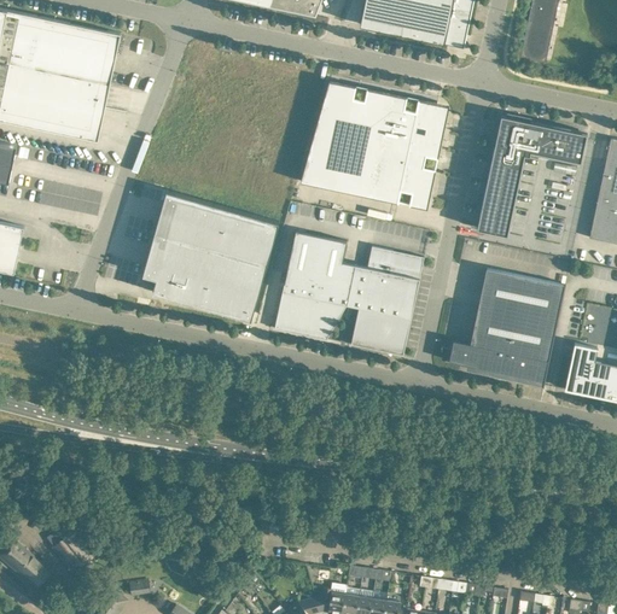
[(272,0),(268,10),(271,10),(271,9),(269,9),(272,0),(284,0),(280,10),(279,10),(279,11),(283,12),(284,12),(295,15),(301,16),(309,17),(309,18),(314,19),(315,16),(319,5),(320,5),(321,0),(272,0)]
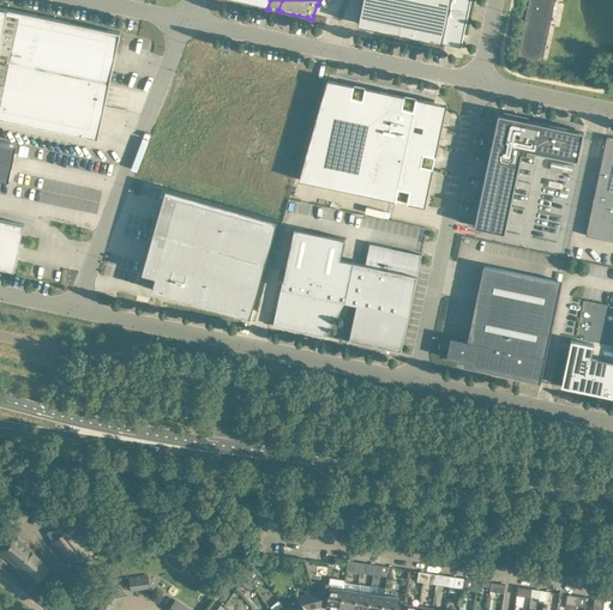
[(462,37),(469,0),(361,0),(356,26),(450,47),(460,49),(462,37)]
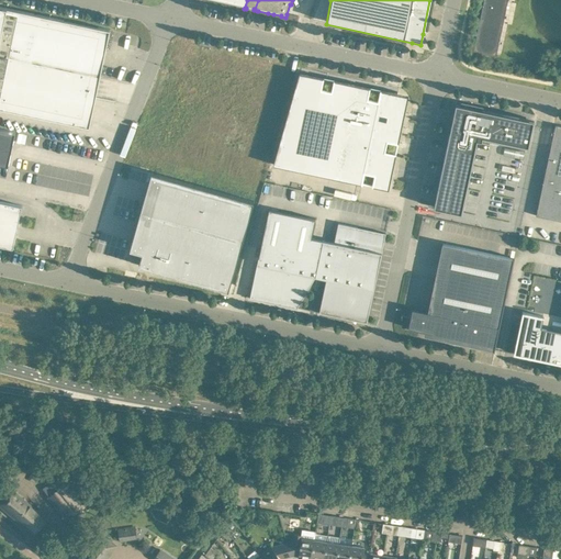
[(495,59),(507,0),(483,0),(472,54),(495,59)]
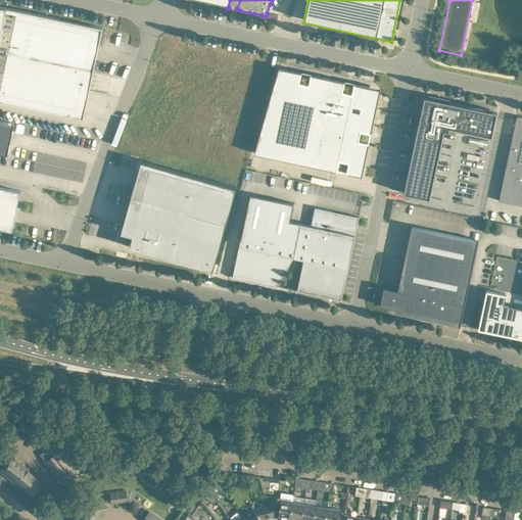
[(0,55),(92,76),(101,31),(0,8),(0,55)]
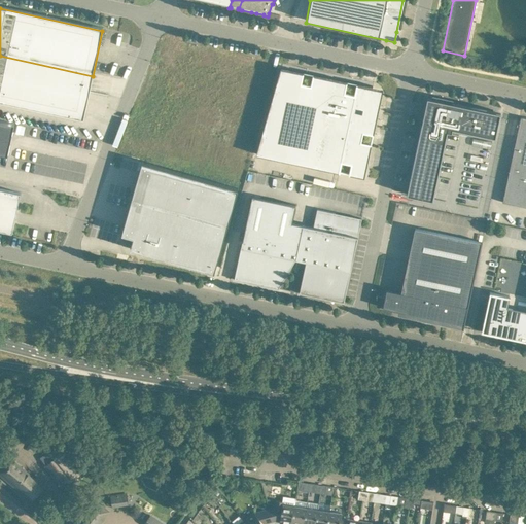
[(93,76),(0,56),(0,104),(82,121),(93,76)]
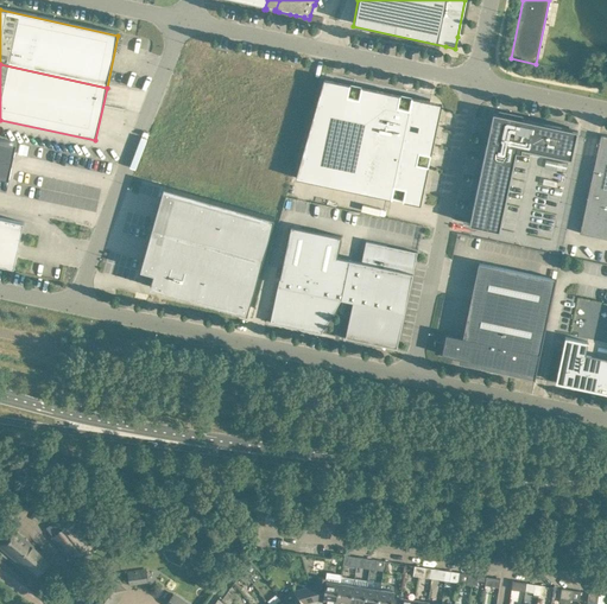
[(422,195),(438,119),(441,106),(429,103),(385,94),(374,91),(323,81),(295,180),(408,205),(419,208),(422,195)]
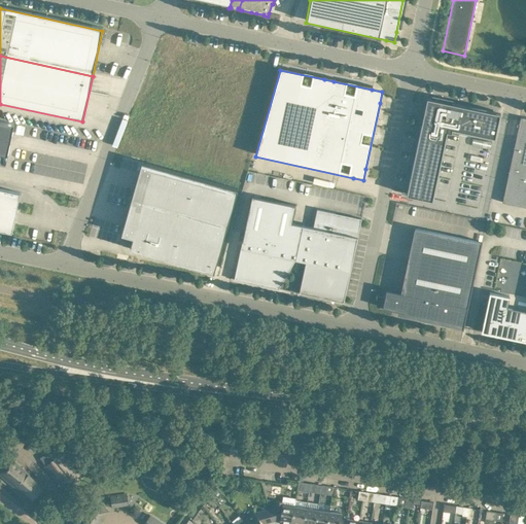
[(426,100),(425,102),(420,128),(424,129),(411,187),(408,187),(406,197),(410,198),(410,197),(427,200),(426,202),(431,203),(447,134),(451,134),(451,131),(494,140),(495,136),(494,136),(497,120),(498,120),(499,115),(426,100)]
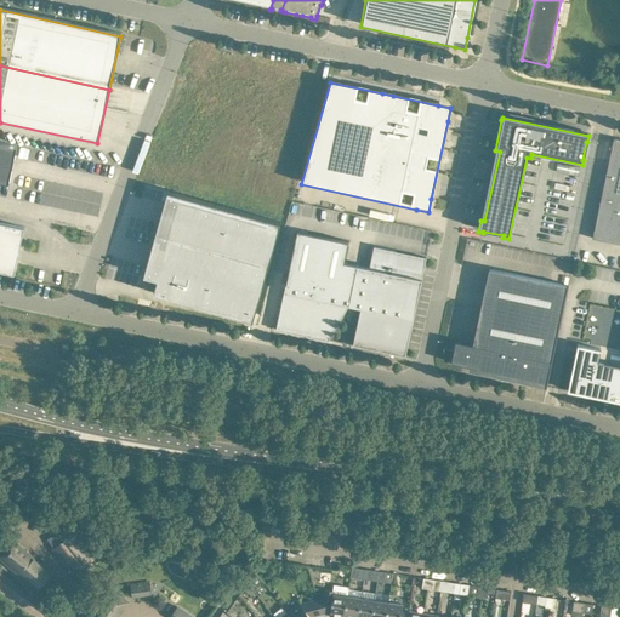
[(619,247),(619,142),(612,141),(590,241),(619,247)]
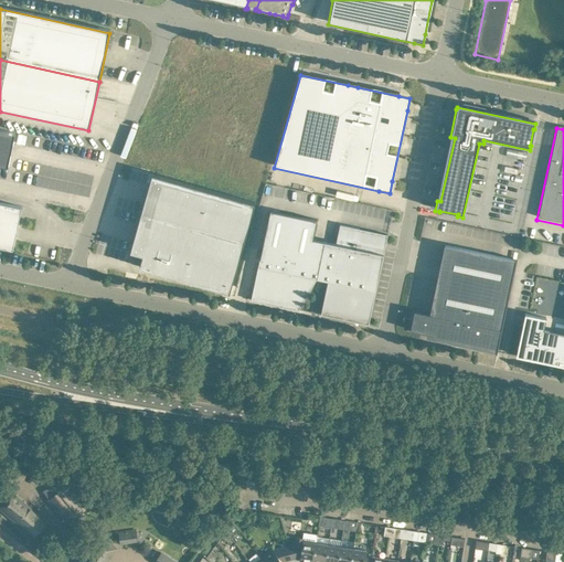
[(0,168),(8,170),(14,136),(0,133),(0,168)]
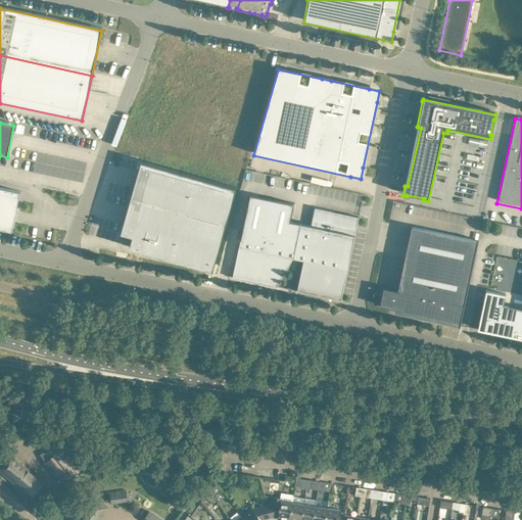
[(128,249),(211,274),(235,190),(140,162),(120,235),(131,238),(128,249)]
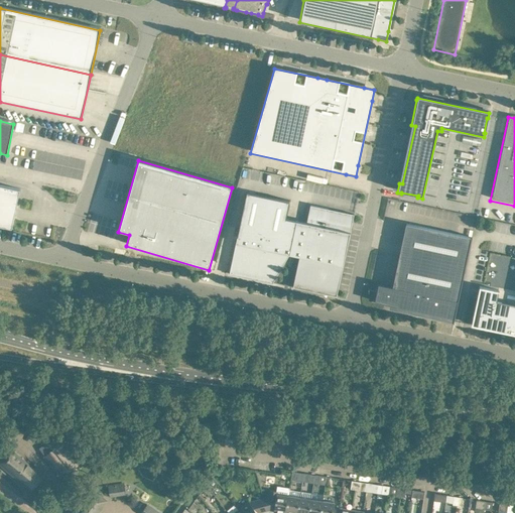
[(0,228),(11,231),(19,191),(0,187),(0,228)]
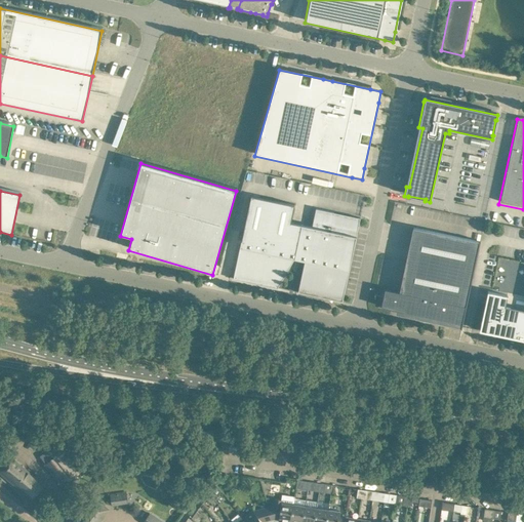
[(276,290),(294,261),(301,227),(290,225),(293,207),(250,198),(241,242),(240,242),(232,281),(276,290)]
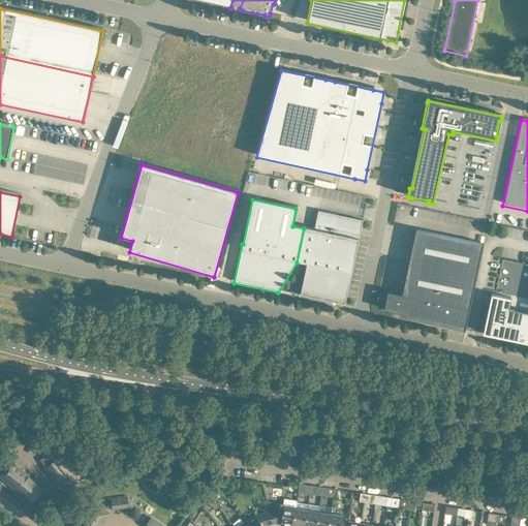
[(313,230),(304,228),(297,263),(306,265),(300,298),(344,307),(362,222),(317,213),(313,230)]
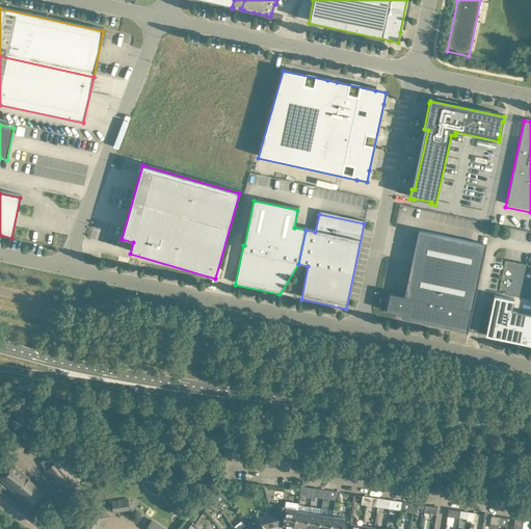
[(467,335),(485,246),(484,246),(484,247),(418,234),(404,298),(389,295),(386,313),(412,319),(412,321),(467,333),(466,335),(467,335)]
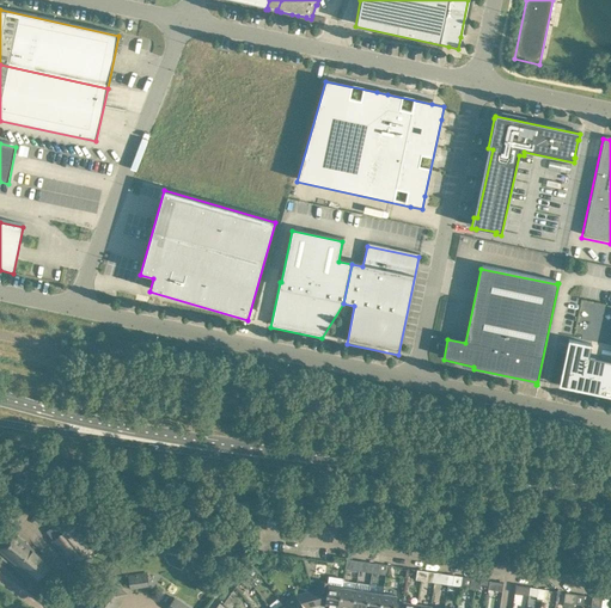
[(558,388),(610,399),(610,363),(588,358),(591,349),(591,348),(568,343),(558,388)]
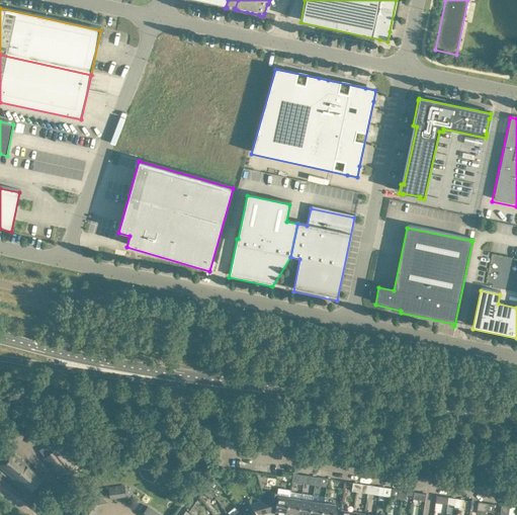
[(51,442),(38,452),(44,459),(42,460),(60,482),(93,456),(64,444),(59,439),(54,444),(51,442)]
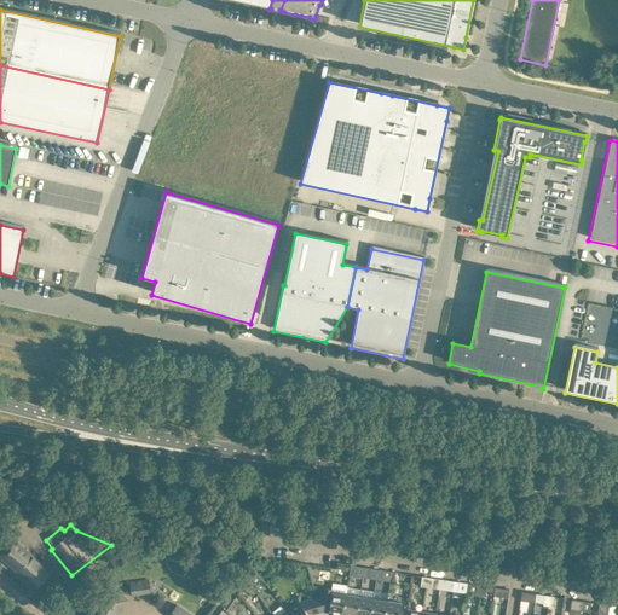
[(0,560),(36,591),(56,569),(44,560),(39,566),(12,543),(0,557),(0,560)]
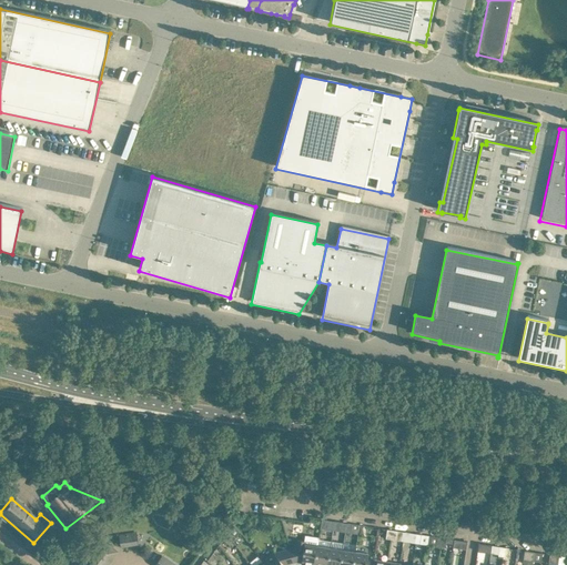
[(228,535),(224,538),(232,544),(234,541),(228,535)]
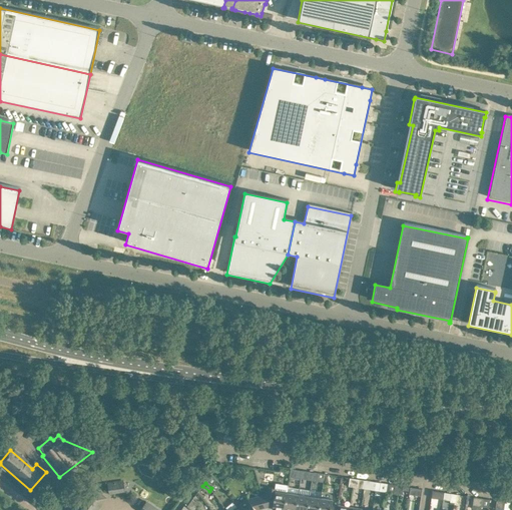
[(106,486),(108,496),(123,493),(121,484),(106,486)]
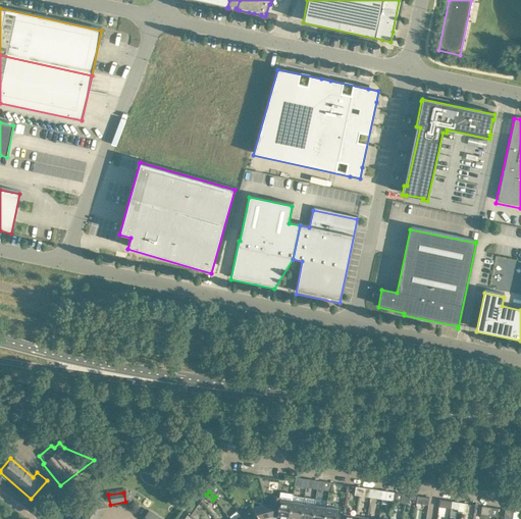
[(168,503),(181,512),(189,502),(175,492),(168,503)]
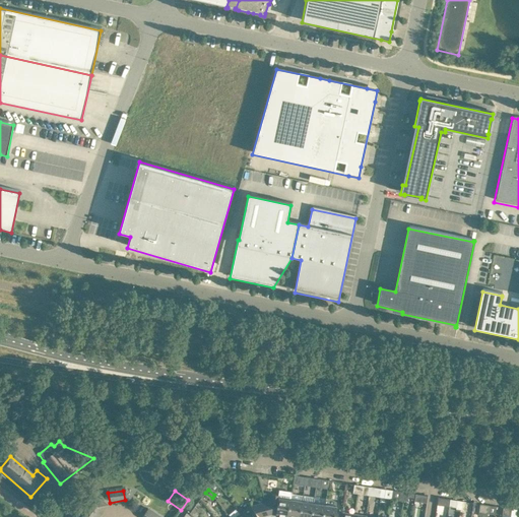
[(271,497),(269,504),(264,505),(267,516),(271,516),(275,515),(275,516),(287,516),(289,502),(292,494),(278,492),(277,498),(271,497)]
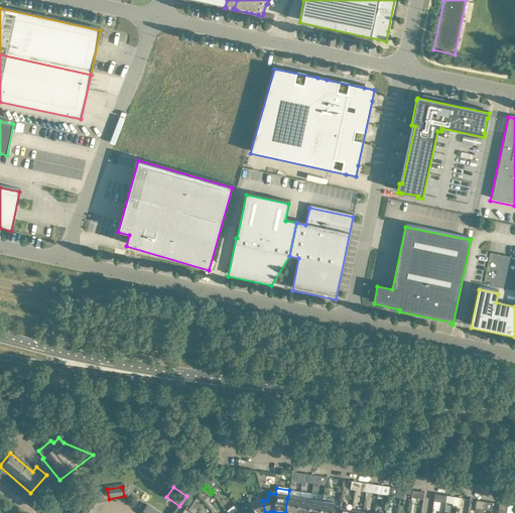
[(208,498),(211,494),(204,489),(202,493),(208,498)]
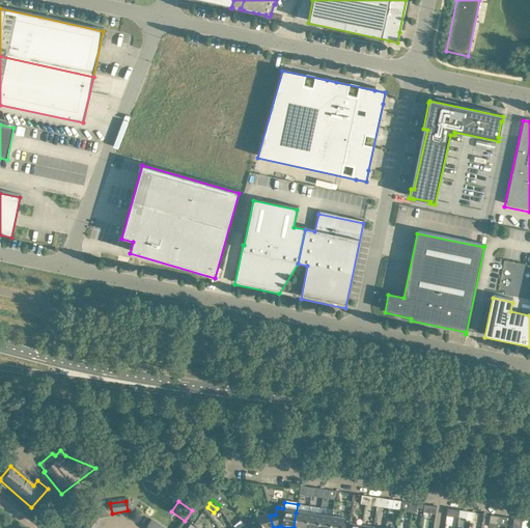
[(102,527),(110,518),(92,505),(76,527),(102,527)]
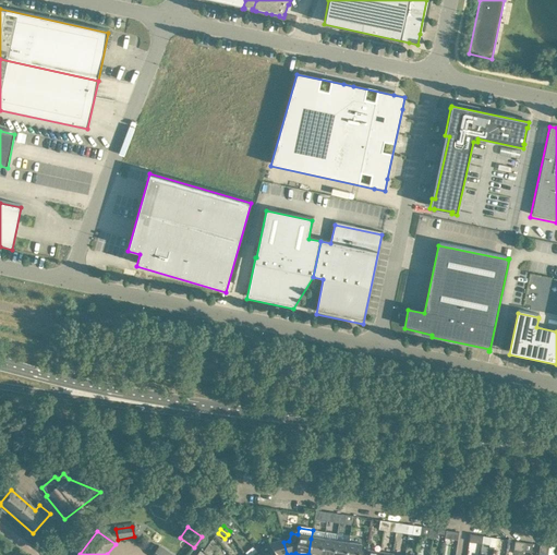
[(445,533),(444,541),(457,543),(458,535),(445,533)]
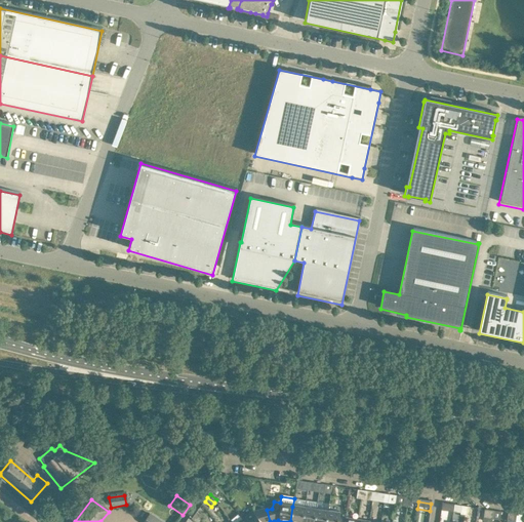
[(314,521),(316,511),(317,505),(306,503),(305,509),(303,521),(314,521)]
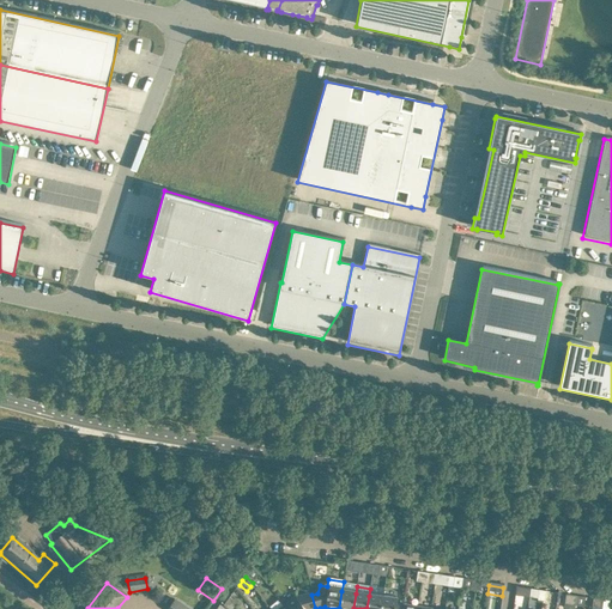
[(514,597),(528,600),(529,591),(516,589),(514,597)]
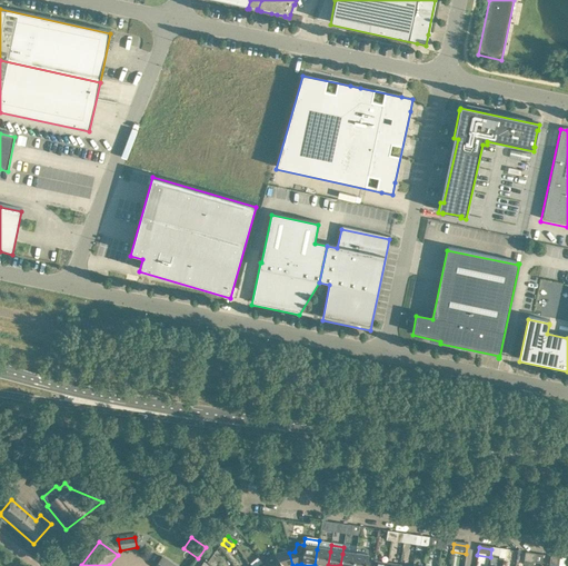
[(317,549),(315,565),(328,565),(330,552),(317,549)]
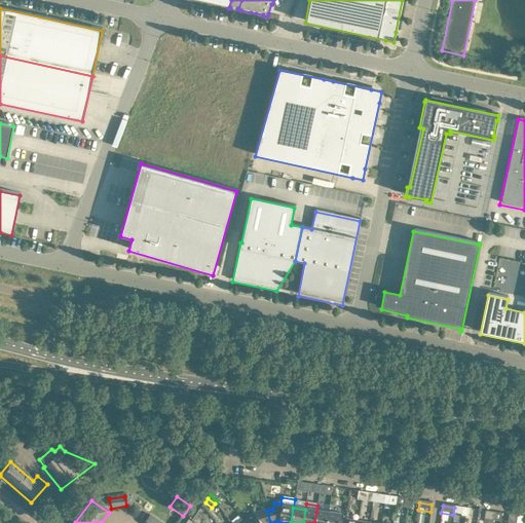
[(460,516),(460,517),(464,518),(465,510),(454,508),(453,515),(460,516)]
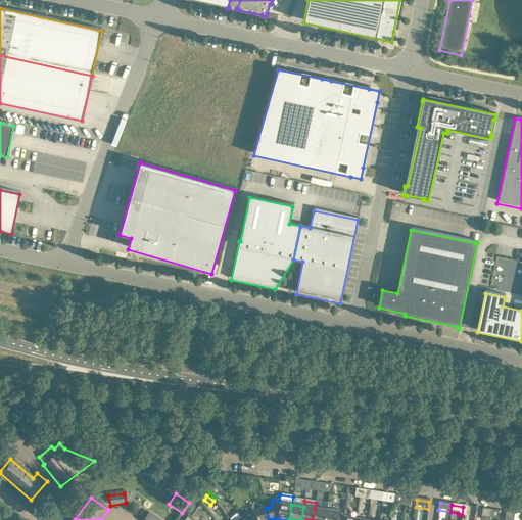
[(252,512),(251,511),(242,519),(269,519),(266,508),(252,512)]
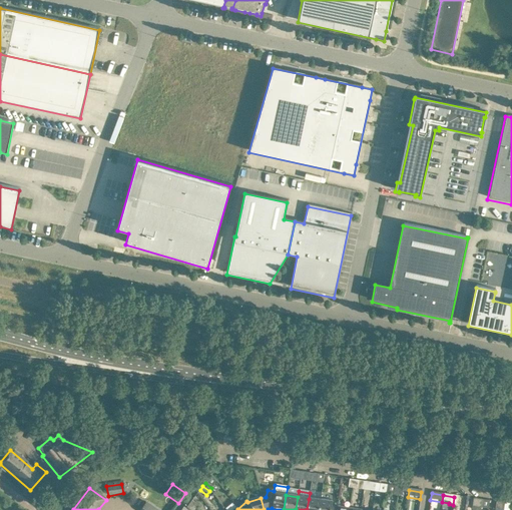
[(319,509),(320,500),(309,499),(307,509),(319,509)]
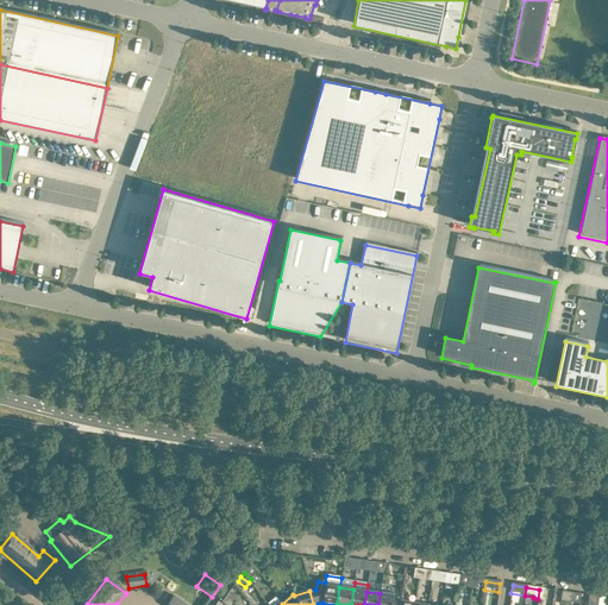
[(400,604),(393,603),(394,596),(380,593),(378,604),(400,604)]
